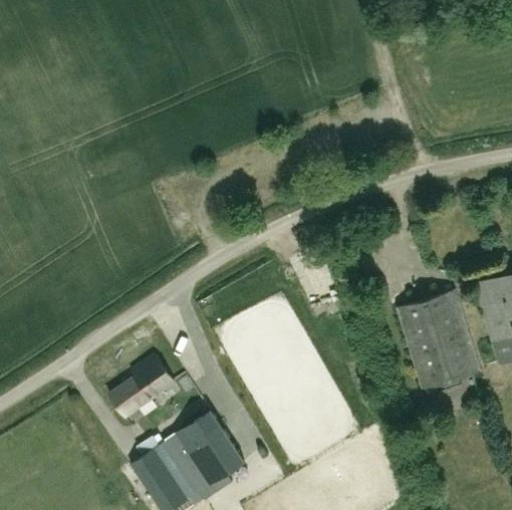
[(511,273),(473,286),(498,366),(511,361),(511,273)]
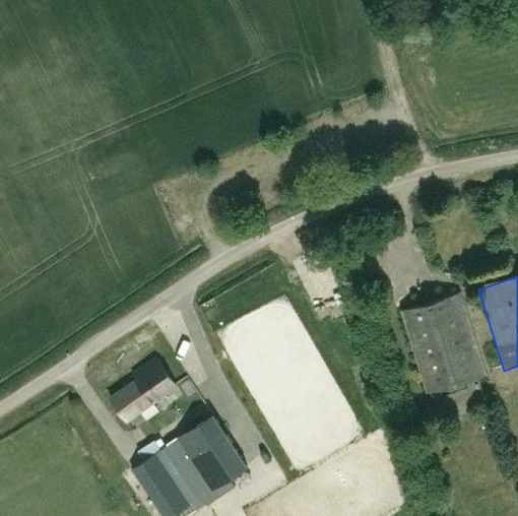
[(422,307),(400,314),(426,395),(484,377),(458,296),(438,302),(437,297),(419,302),(422,307)]
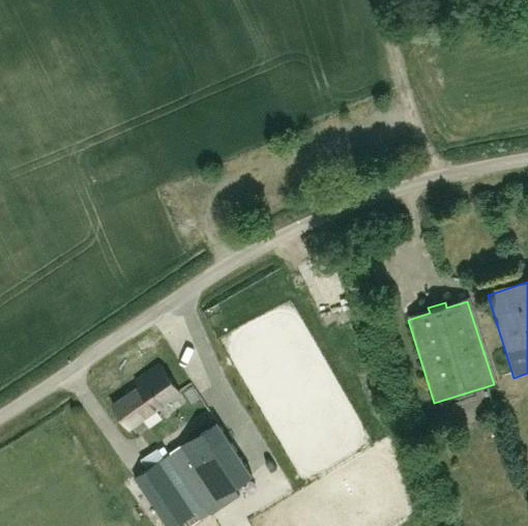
[(262,347),(265,363),(285,360),(282,343),(262,347)]
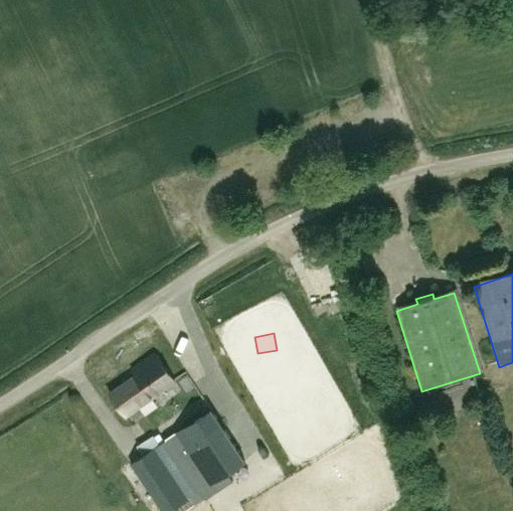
[(124,417),(174,383),(155,355),(131,371),(135,376),(108,394),(124,417)]
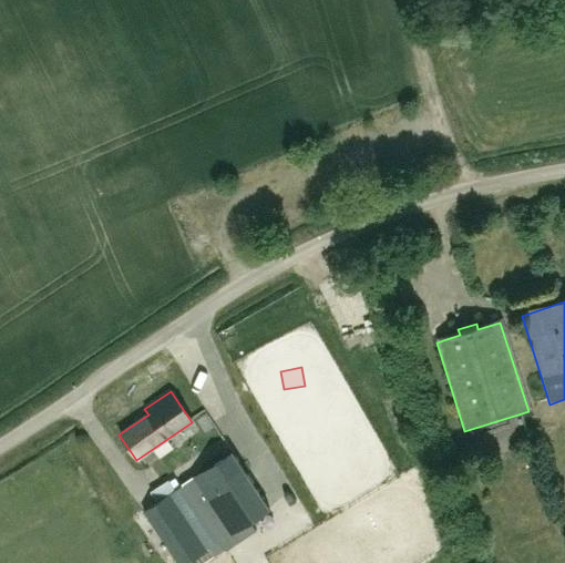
[(273,451),(284,469),(340,433),(320,402),(281,426),(290,440),(273,451)]
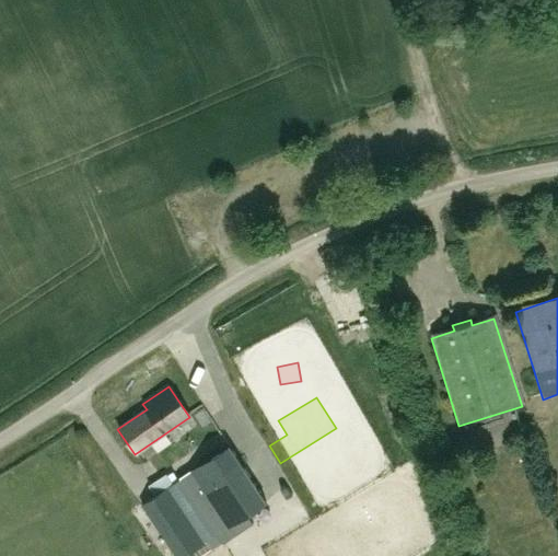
[(264,504),(228,450),(192,474),(228,529),(264,504)]
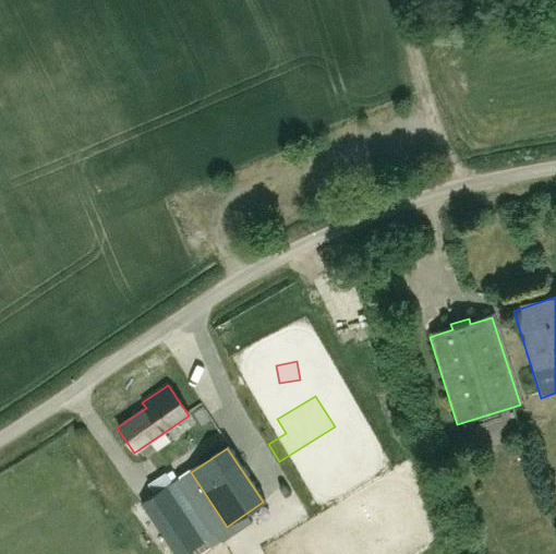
[(204,540),(215,532),(178,479),(167,485),(204,540)]
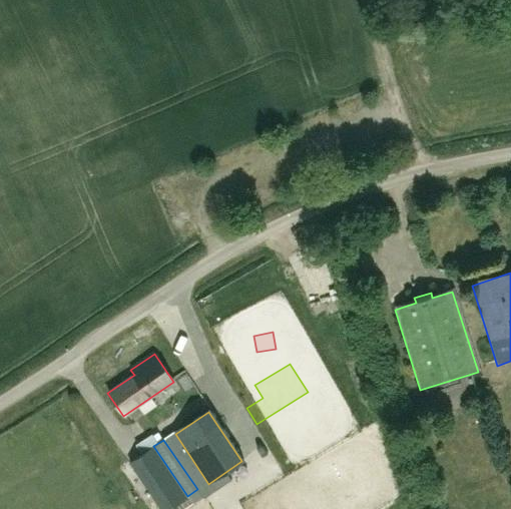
[(170,508),(186,498),(152,447),(128,463),(158,508),(170,508)]
